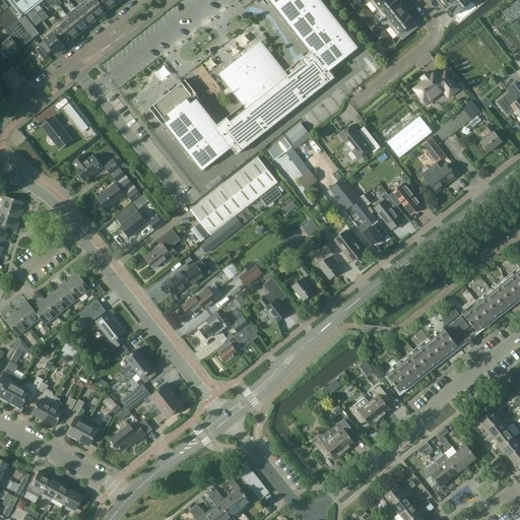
[(24,15),(11,0),(0,0),(0,22),(6,30),(5,30),(10,37),(20,49),(39,34),(24,15)]
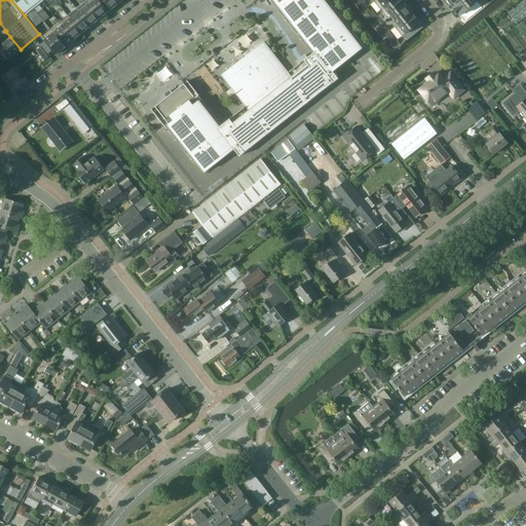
[(11,0),(25,15),(44,0),(11,0)]
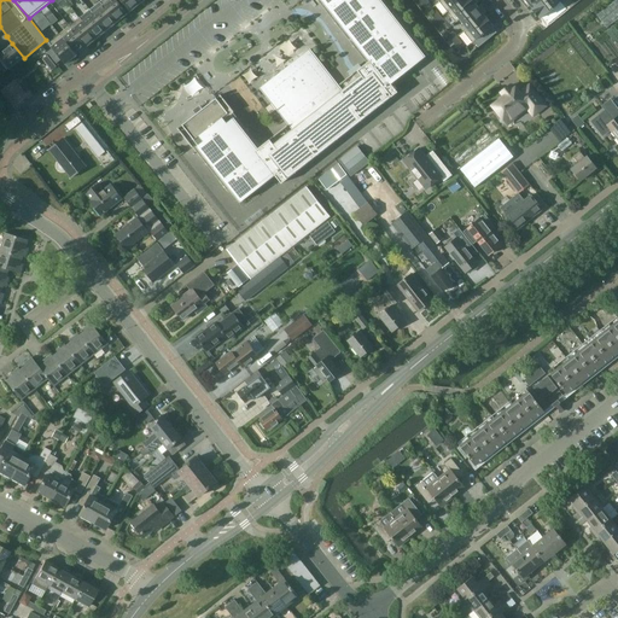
[(127,15),(115,0),(101,0),(100,1),(116,23),(127,15)]
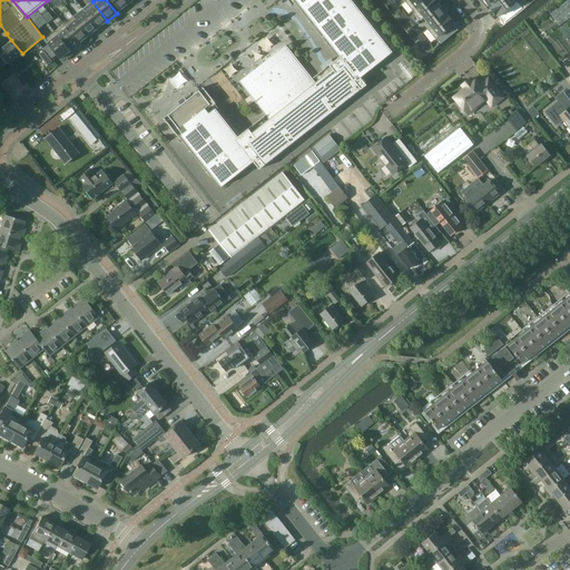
[(111,0),(120,10),(123,8),(129,2),(127,0),(111,0)]
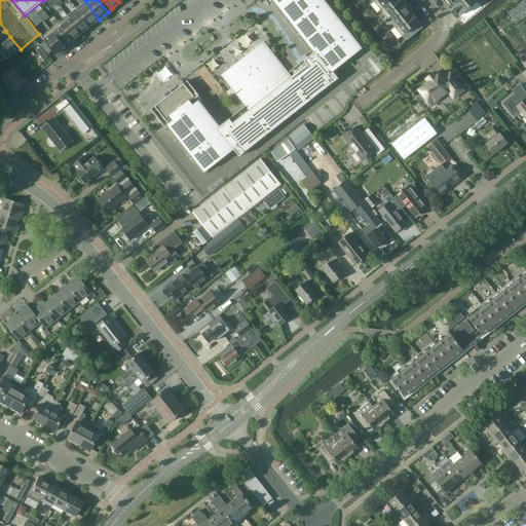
[(352,32),(327,0),(274,0),(315,51),(314,52),(289,72),(292,76),(290,78),(262,43),(245,57),(247,60),(245,61),(241,64),(239,61),(222,74),(231,85),(230,86),(236,95),(237,95),(250,109),(247,111),(243,107),(218,127),(184,84),(154,107),(167,122),(205,172),(234,150),(239,156),(338,78),(333,72),(361,49),(349,35),(352,32)]
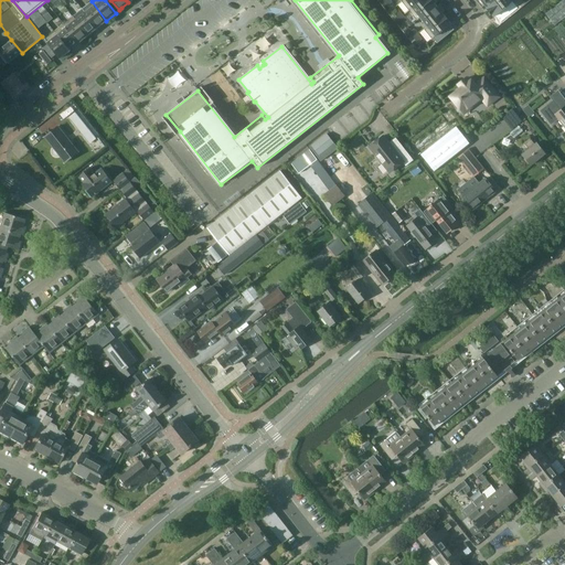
[(403,0),(402,2),(409,11),(422,0),(403,0)]
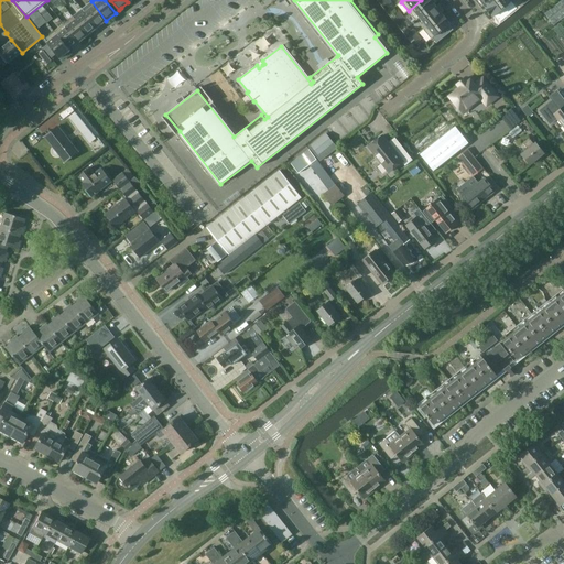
[(415,20),(435,4),(431,0),(421,0),(409,11),(415,20)]
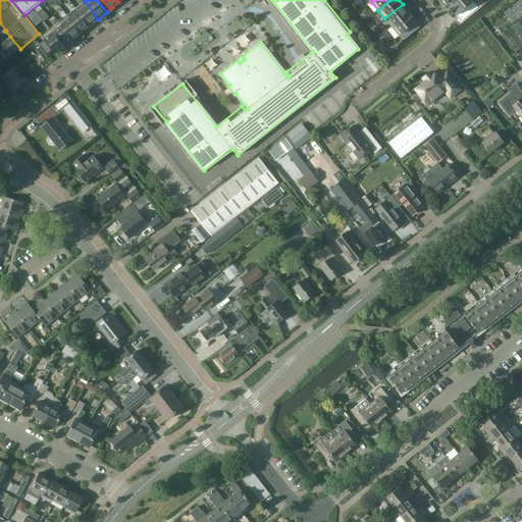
[(472,0),(457,0),(449,7),(456,16),(474,1),(472,0)]
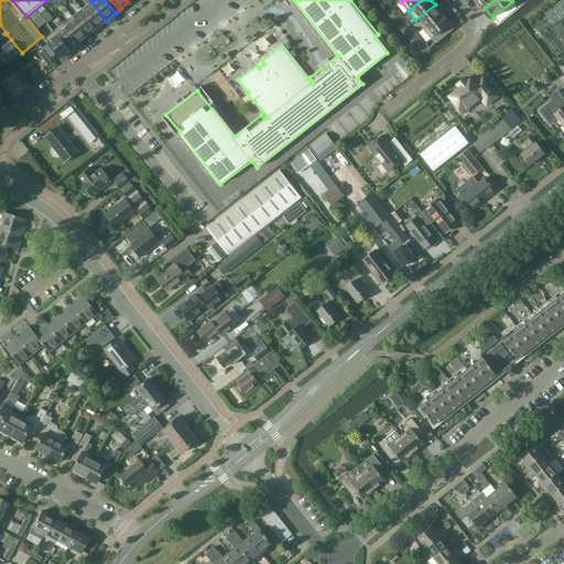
[(563,0),(562,0),(544,14),(554,25),(563,17),(563,0)]
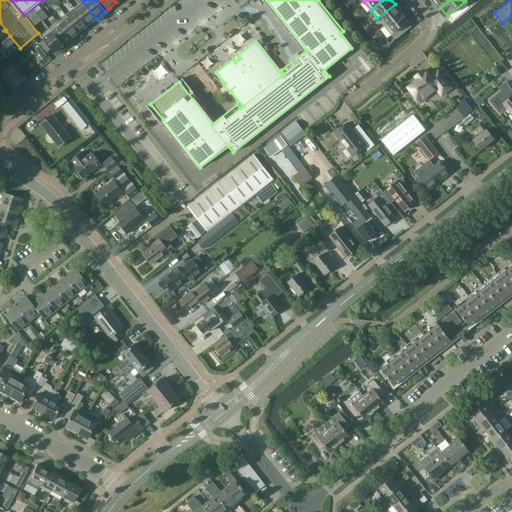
[(74,8),(88,25),(96,19),(83,1),(82,2),(85,5),(77,11),(75,8),(74,8)]
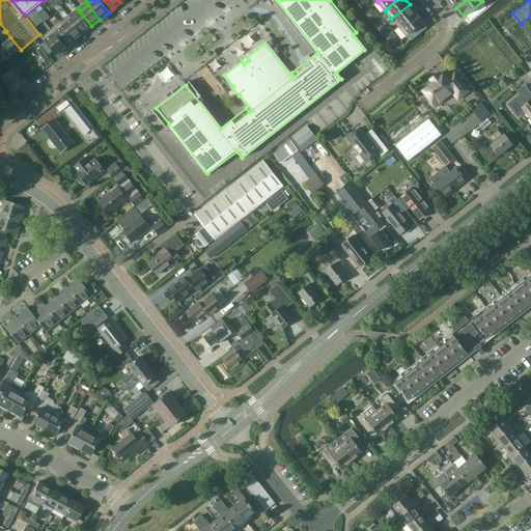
[(416,12),(416,14),(410,5),(410,4),(391,19),(392,20),(395,17),(401,25),(398,27),(398,28),(417,14),(416,12)]
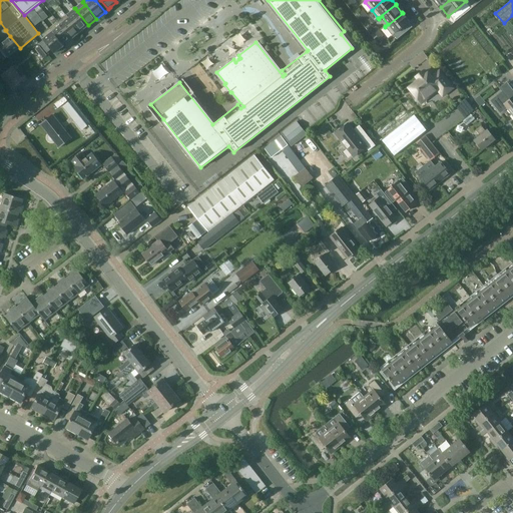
[(80,32),(88,25),(74,8),(66,15),(80,32)]
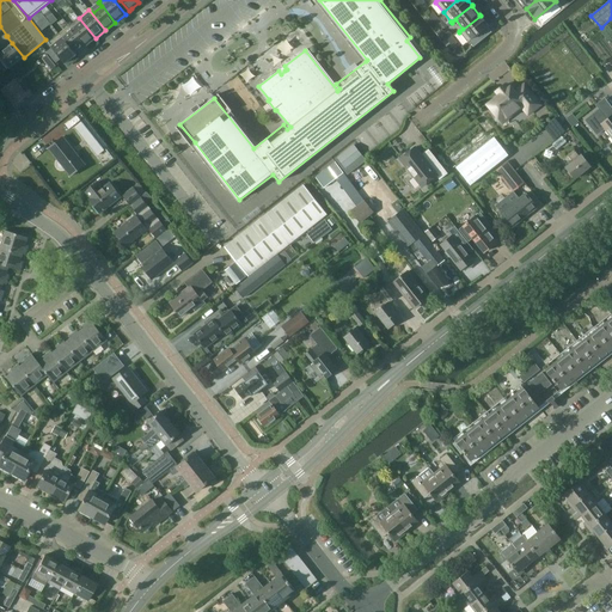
[(489,25),(481,16),(459,32),(467,43),(489,25)]
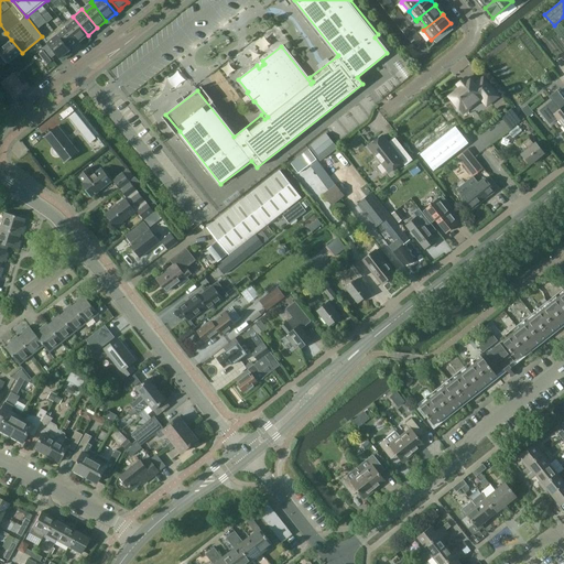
[(78,43),(82,41),(88,35),(73,17),(63,24),(78,43)]
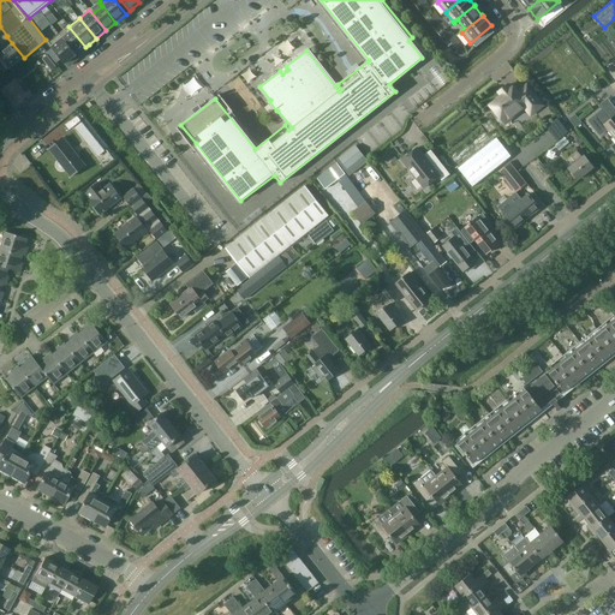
[(76,54),(85,47),(69,27),(59,34),(76,55),(76,54)]
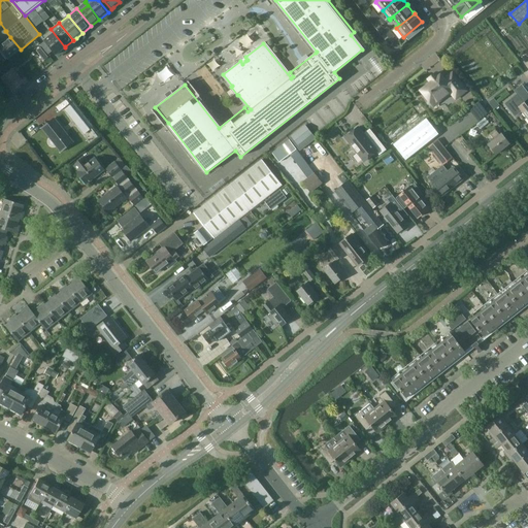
[(56,55),(65,47),(51,29),(41,37),(56,55)]
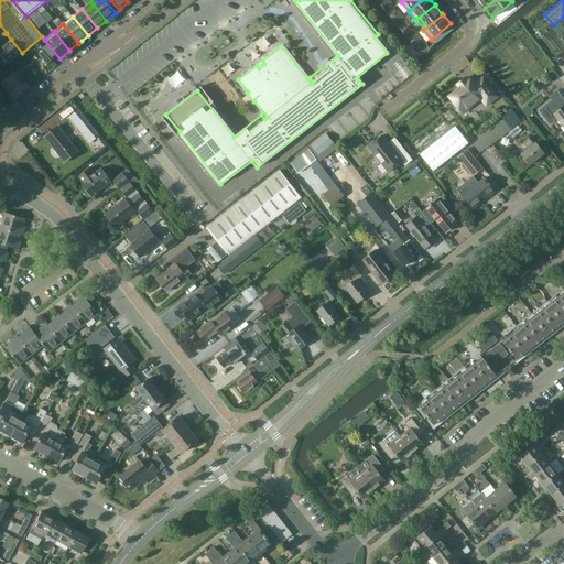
[(9,63),(22,53),(11,40),(0,49),(0,52),(1,52),(9,63)]
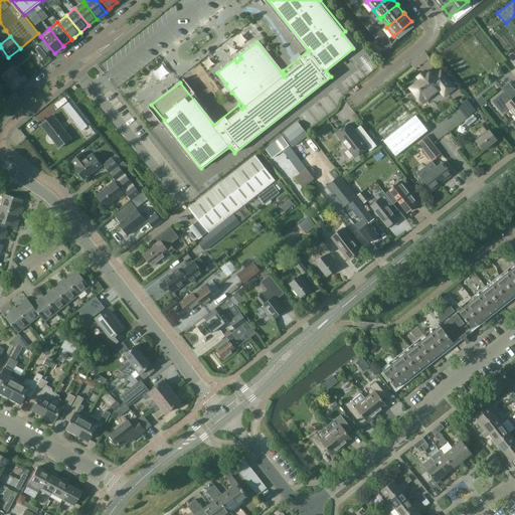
[(30,83),(29,82),(24,75),(21,77),(12,66),(1,75),(12,90),(19,83),(23,90),(30,83)]
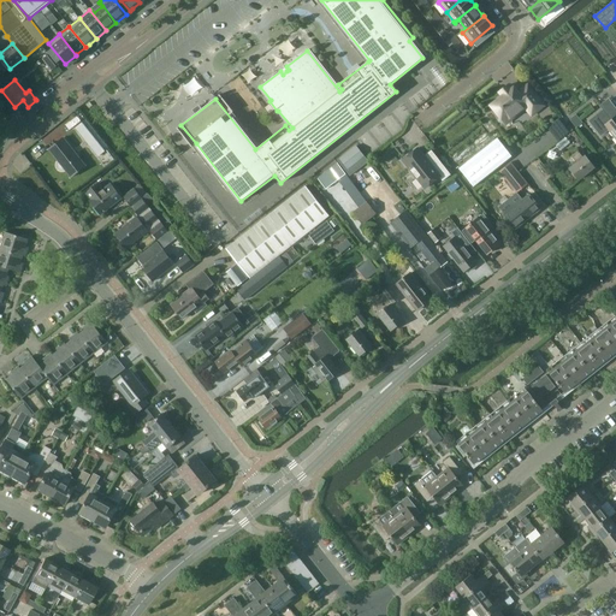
[(545,108),(529,88),(520,96),(516,90),(514,93),(510,88),(502,95),(504,99),(493,108),(503,122),(513,114),(516,119),(528,111),(533,118),(545,108)]
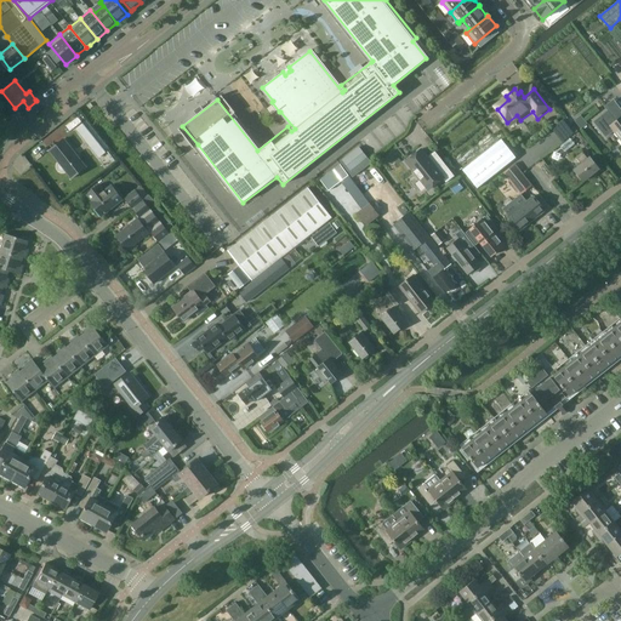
[(580,115),(574,120),(581,129),(587,124),(580,115)]
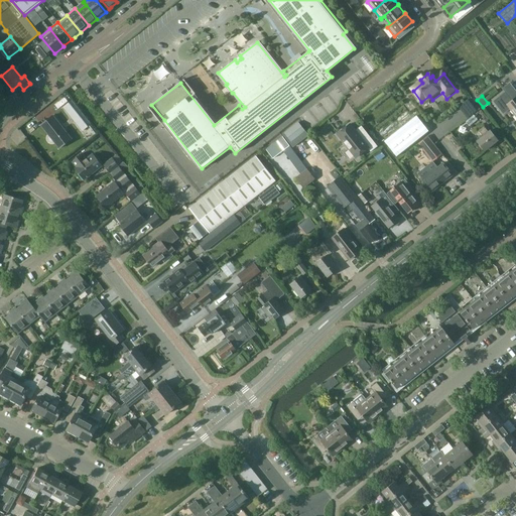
[(515,96),(506,104),(515,116),(515,96)]
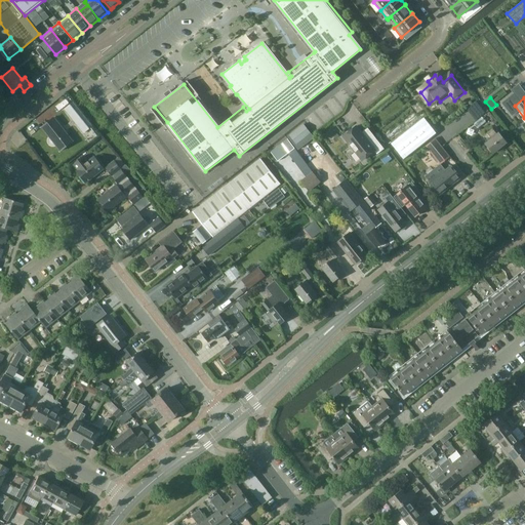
[(64,110),(83,134),(92,126),(73,103),(64,110)]
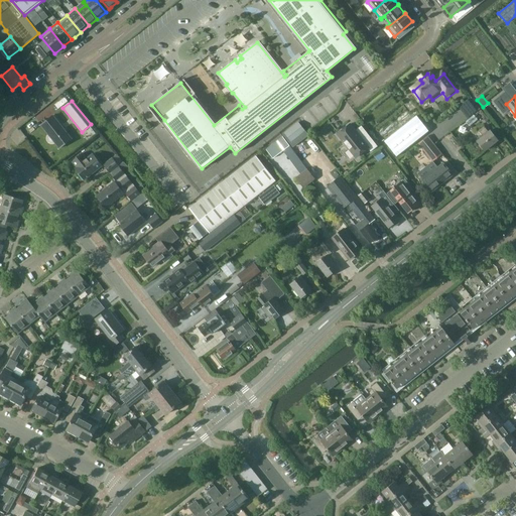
[(474,110),(466,101),(452,112),(461,124),(473,114),(471,112),(474,110)]
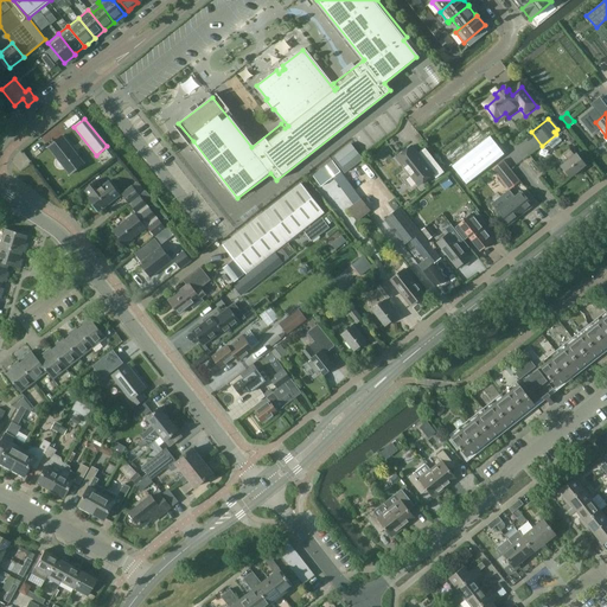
[(497,131),(452,166),(466,184),(511,148),(497,131)]
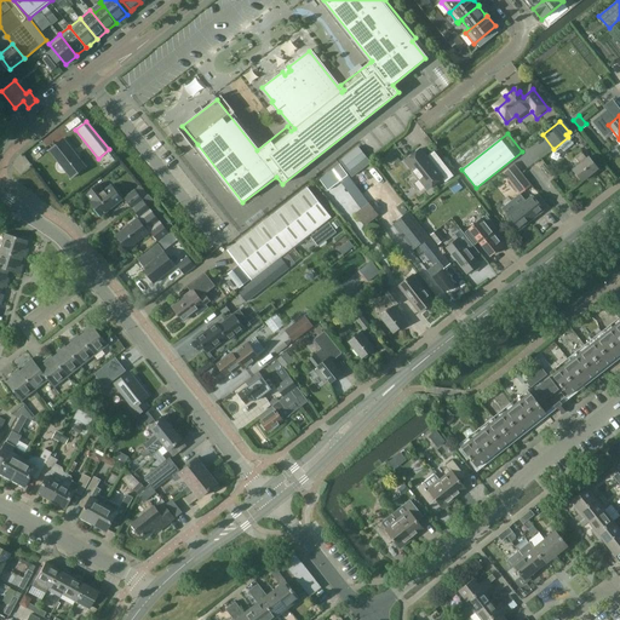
[(86,167),(63,138),(49,150),(70,179),(86,167)]
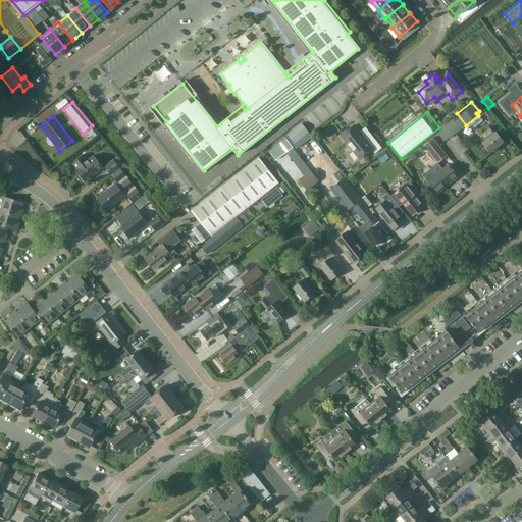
[(302,124),(286,136),(297,149),(312,137),(302,124)]
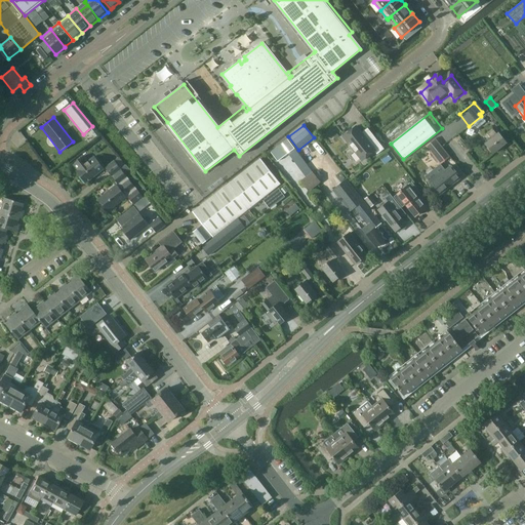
[(370,144),(361,133),(356,126),(342,136),(362,161),(374,151),(377,154),(384,149),(375,139),(370,144)]
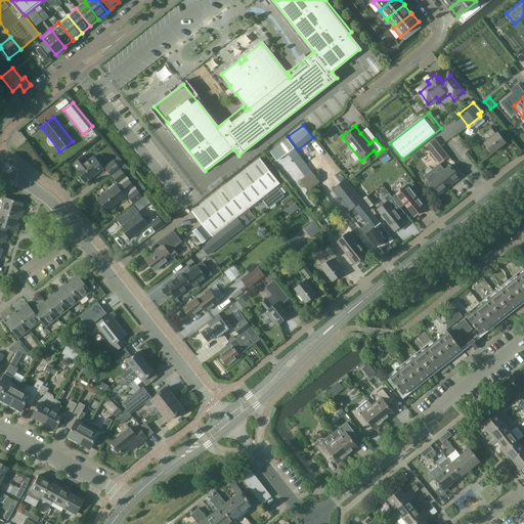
[(489,138),(484,142),(492,154),(506,143),(496,132),(495,133),(491,128),(485,132),(489,138)]
